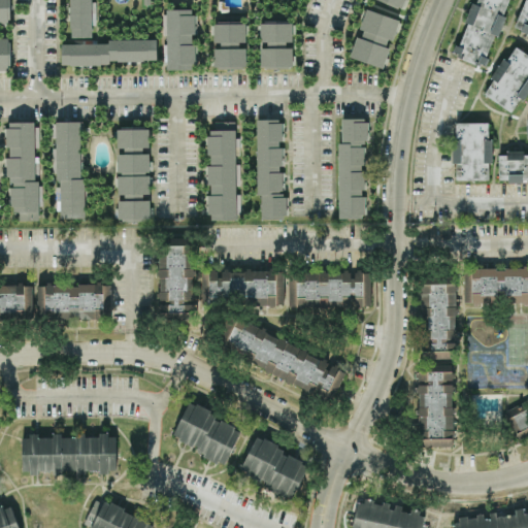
[(0,0),(0,23),(8,23),(8,0),(0,0)]
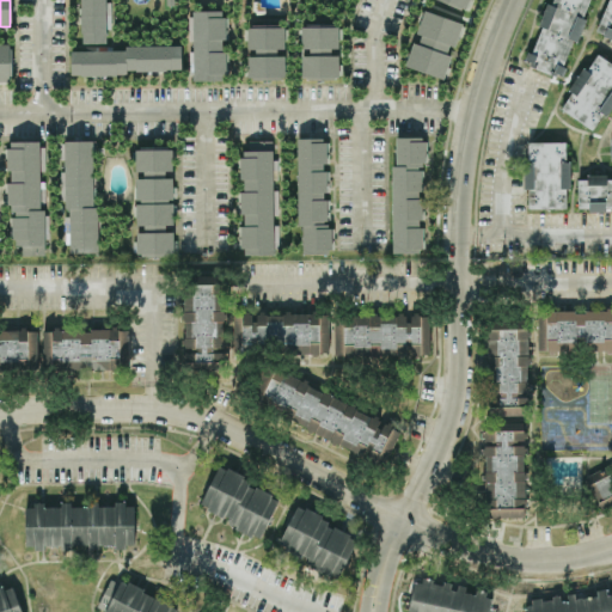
[(81,0),(81,43),(104,42),(103,0),(81,0)]
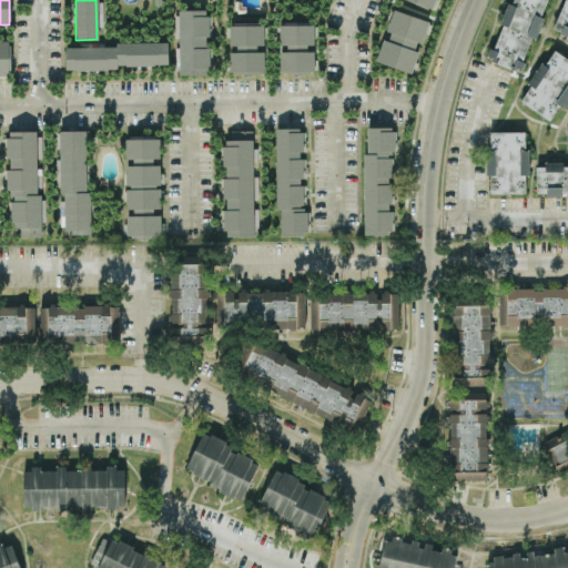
[(407,0),(427,8),(433,9),(436,0),(407,0)]
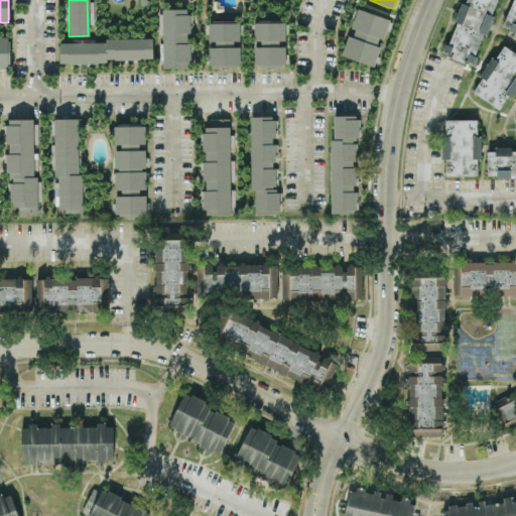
[(499,0),(463,0),(448,56),(475,63),(482,34),(490,36),(499,0)]
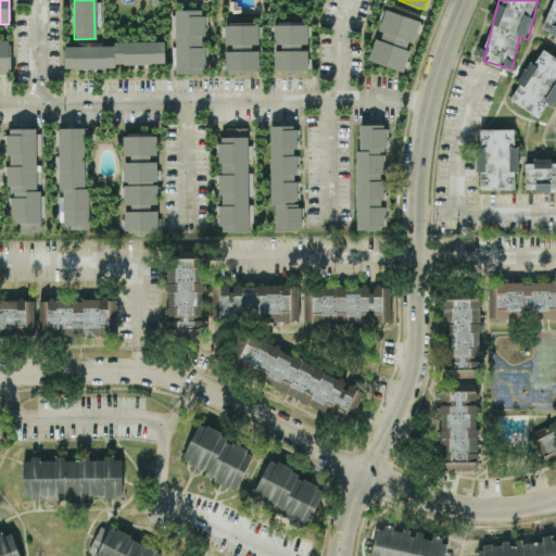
[(555,35),(555,0),(551,0),(541,30),(555,35)]
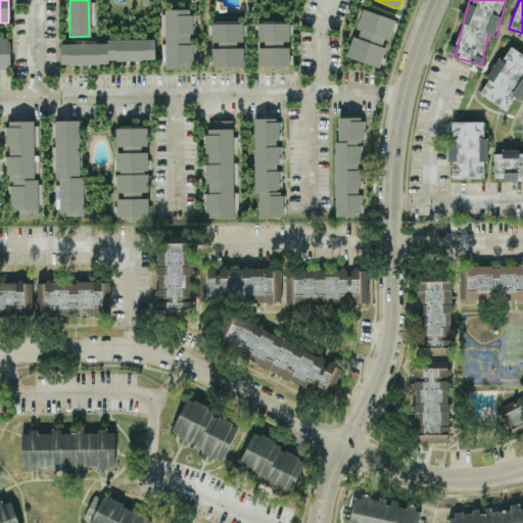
[(165,68),(192,68),(192,33),(193,33),(193,8),(161,8),(161,34),(162,34),(162,56),(165,56),(165,68)]
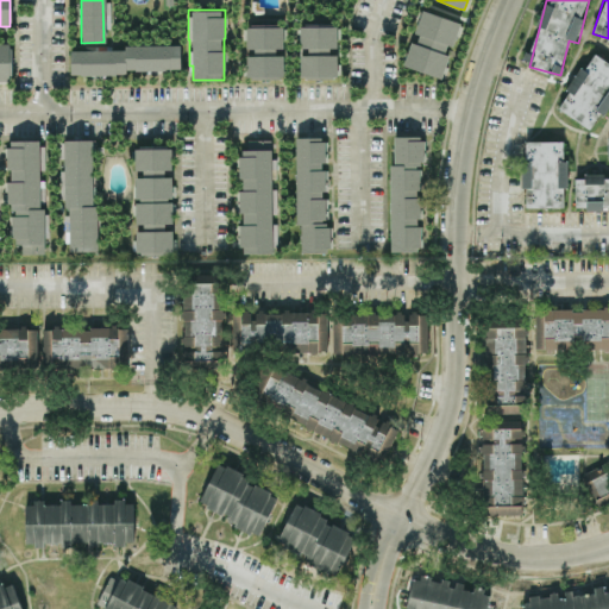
[(403,66),(441,77),(449,55),(459,22),(422,10),(413,42),(410,41),(403,66)]
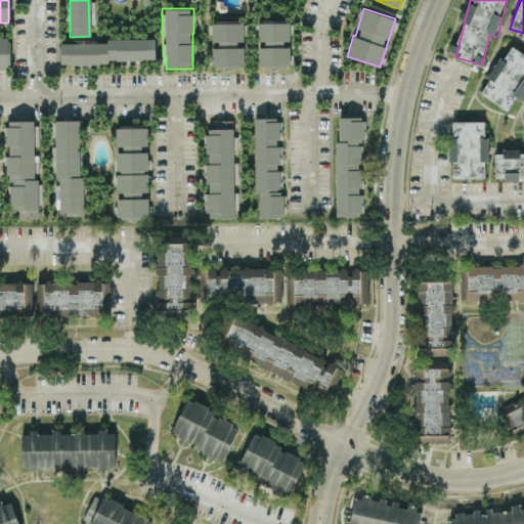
[(290,22),(257,22),(257,44),(258,44),(258,67),(290,67),(290,22)]
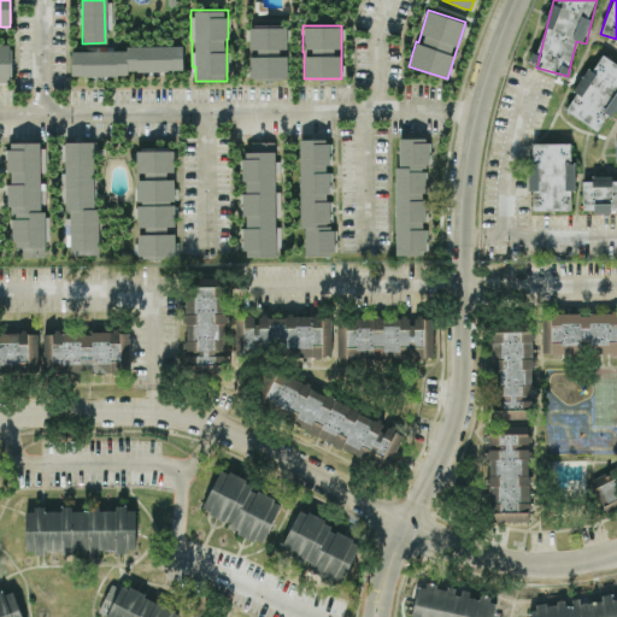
[(288,27),(250,27),(250,52),(251,80),(288,80),(288,27)]
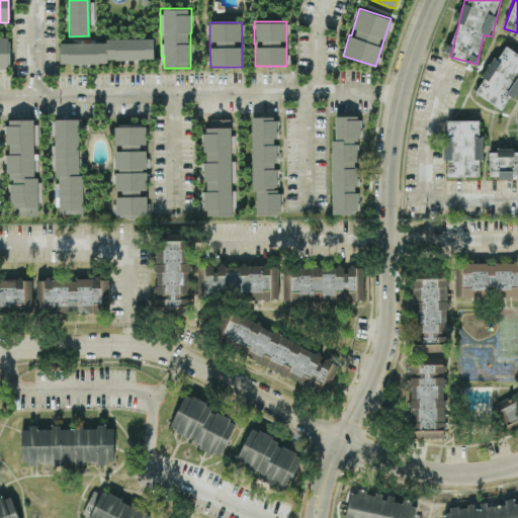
[(0,36),(0,67),(9,67),(9,36),(0,36)]
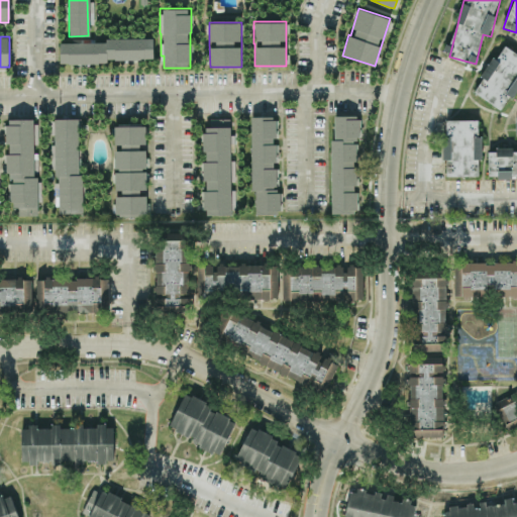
[(60,41),(60,61),(153,61),(153,37),(105,37),(105,41),(60,41)]
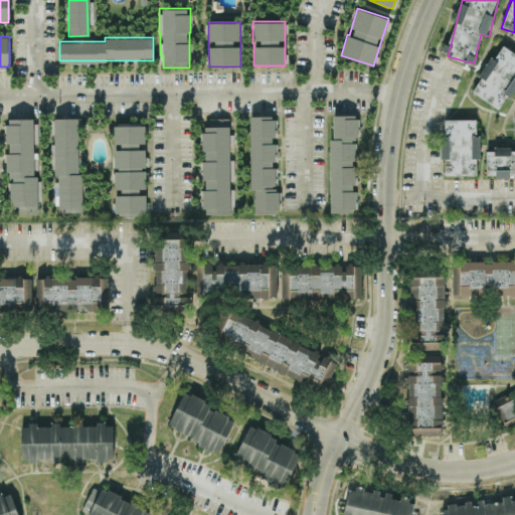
[(471,92),(501,110),(514,87),(514,52),(500,43),(471,92)]
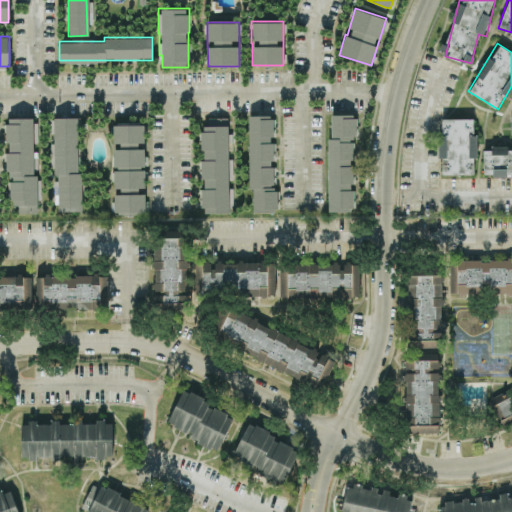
[(253,211),(275,211),(275,142),(273,142),(273,114),(249,114),(249,189),(253,189),(253,211)]
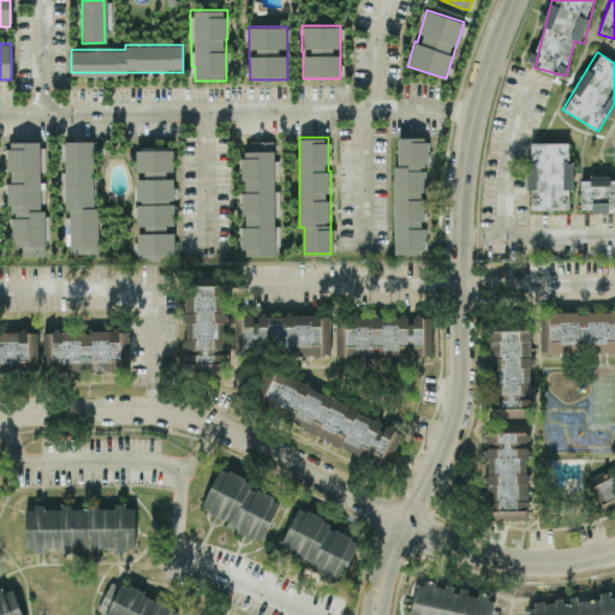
[(394,254),(424,252),(423,191),(425,191),(424,165),(428,165),(428,137),(398,137),(398,165),(393,165),(394,254)]
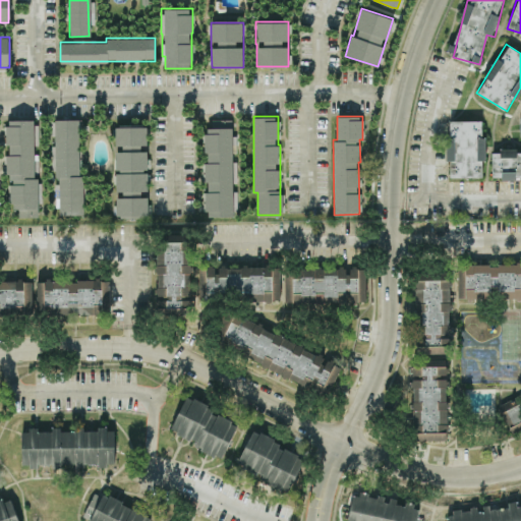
[(231,118),(212,119),(212,127),(205,127),(206,163),(205,163),(206,192),(205,192),(206,216),(236,216),(236,190),(233,190),(231,118)]
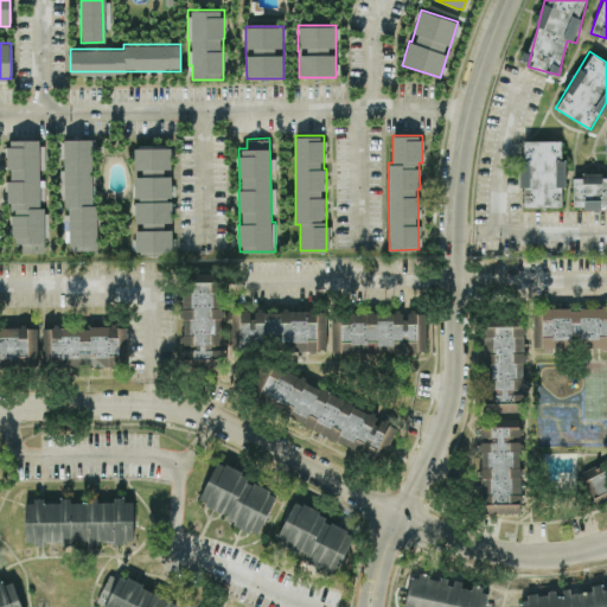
[(42,139),(8,139),(10,242),(21,242),(21,253),(43,251),(42,139)]
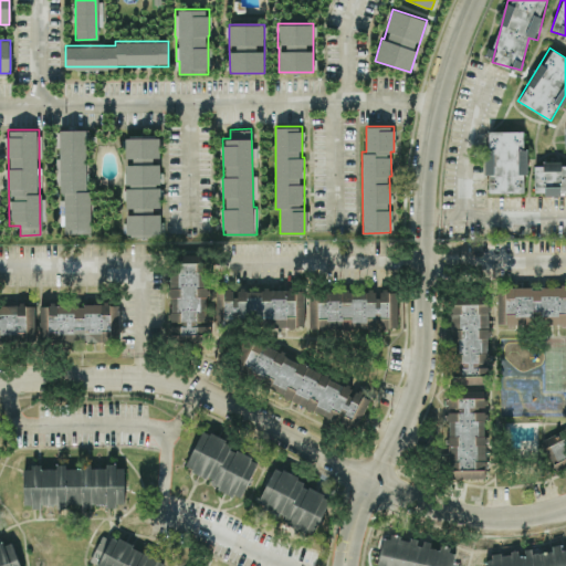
[(87,129),(60,129),(60,157),(61,157),(62,233),(88,232),(87,129)]
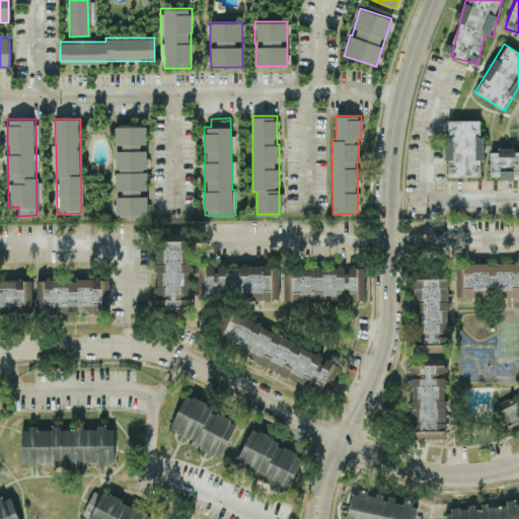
[(480,120),(445,120),(446,160),(448,160),(448,176),(482,176),(480,120)]
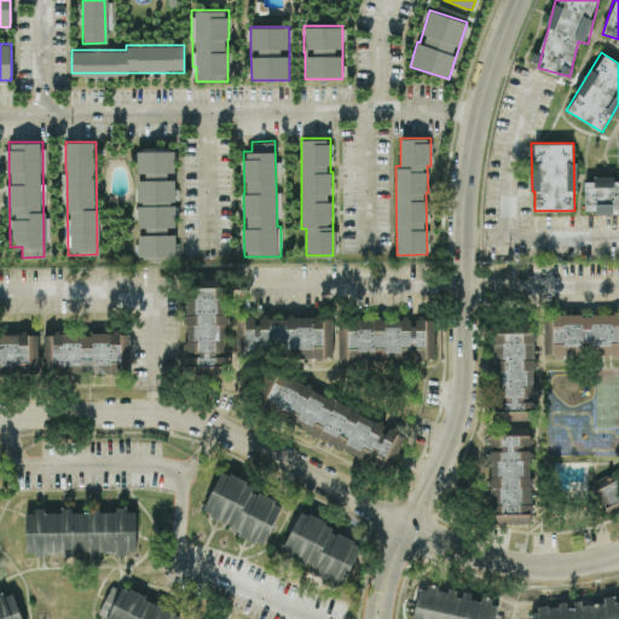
[(139,258),(177,258),(175,231),(174,177),(175,177),(174,149),(137,150),(138,177),(138,231),(139,258)]
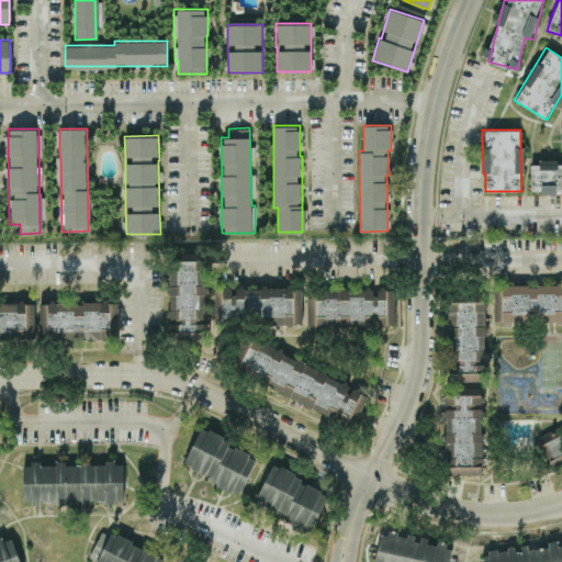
[(561,191),(561,161),(530,161),(530,191),(561,191)]
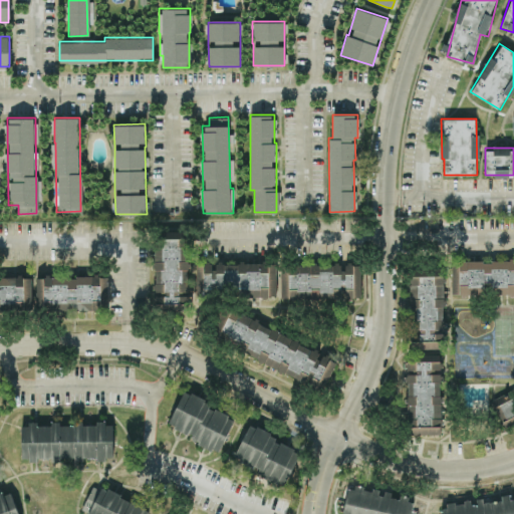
[(154,239),(156,309),(189,309),(187,238),(154,239)]
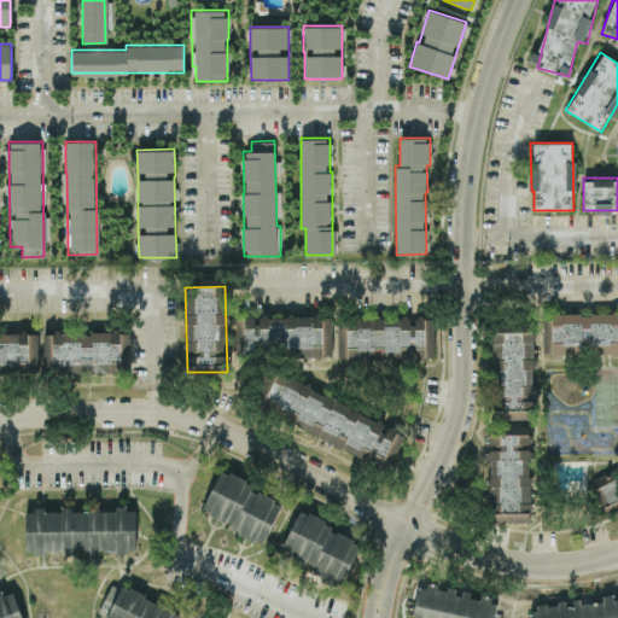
[(543,353),(601,353),(617,353),(617,313),(543,313),(543,353)]
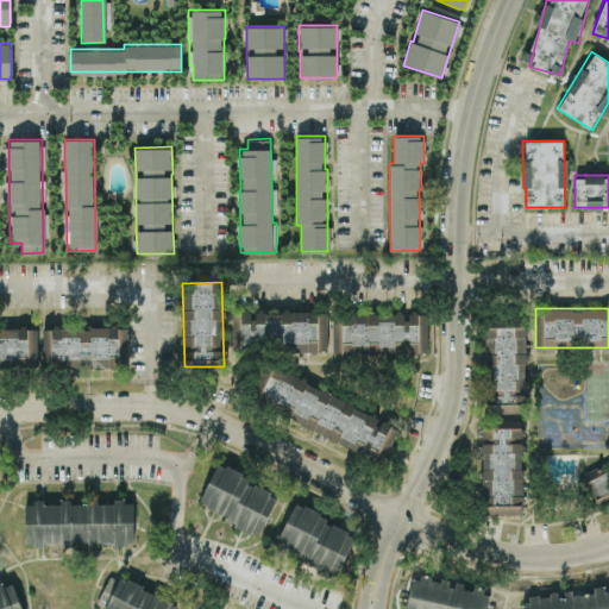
[(327,313),(253,311),(253,313),(233,312),(232,341),(286,344),(286,347),(296,349),(296,351),(326,351),(327,313)]
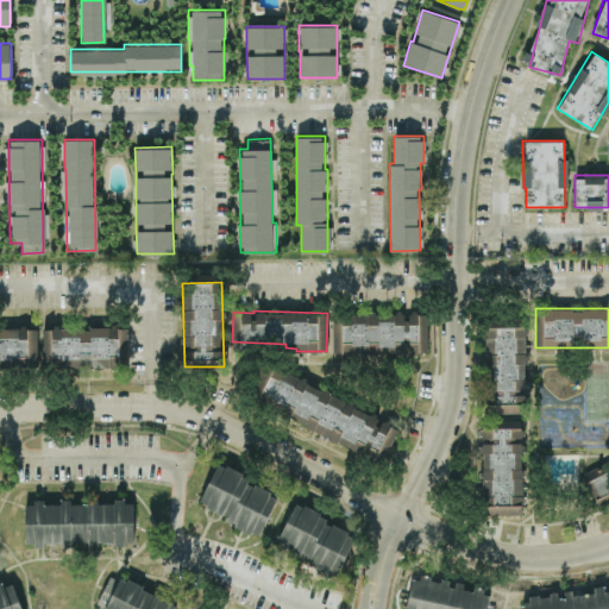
[(333,356),(428,352),(426,312),(405,313),(405,312),(332,314),(333,356)]
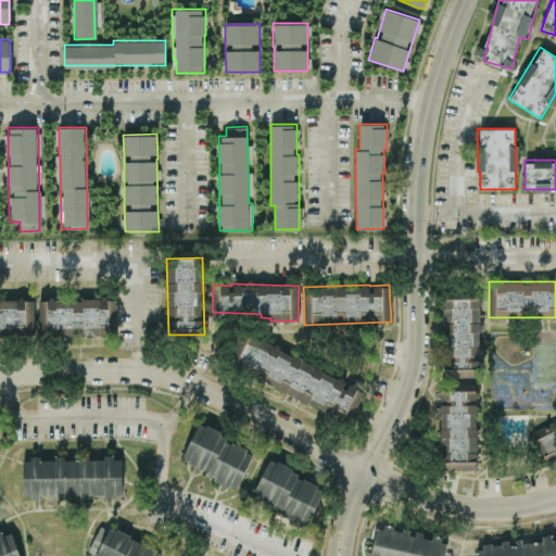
[(479,290),(444,291),(446,377),(481,376),(479,290)]
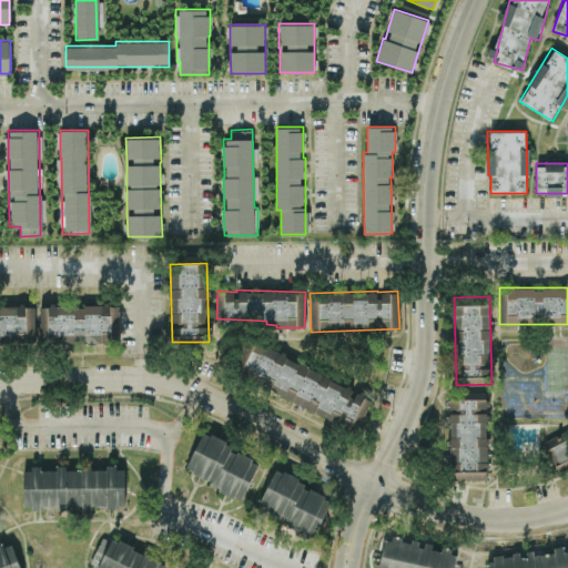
[(40,342),(111,343),(111,332),(119,332),(120,306),(40,304),(40,342)]
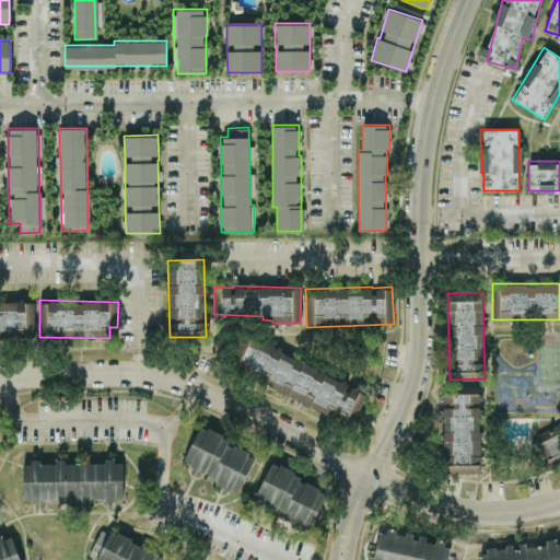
[(0,301),(0,337),(35,337),(34,301),(0,301)]
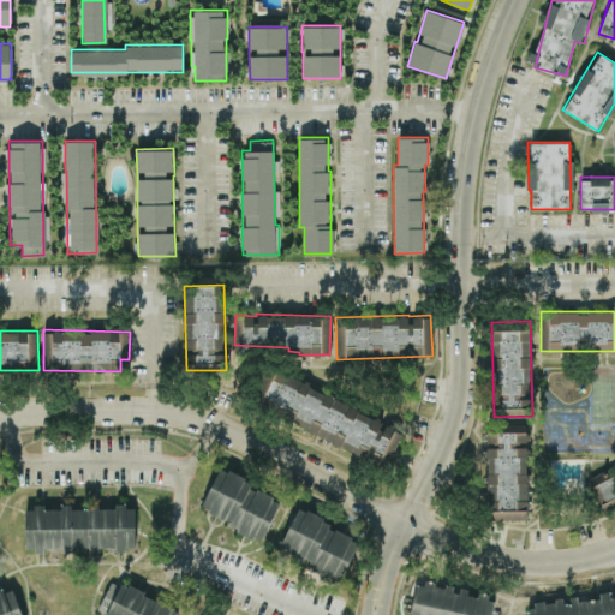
[(387,466),(404,428),(267,368),(255,394),(297,412),(292,424),(387,466)]
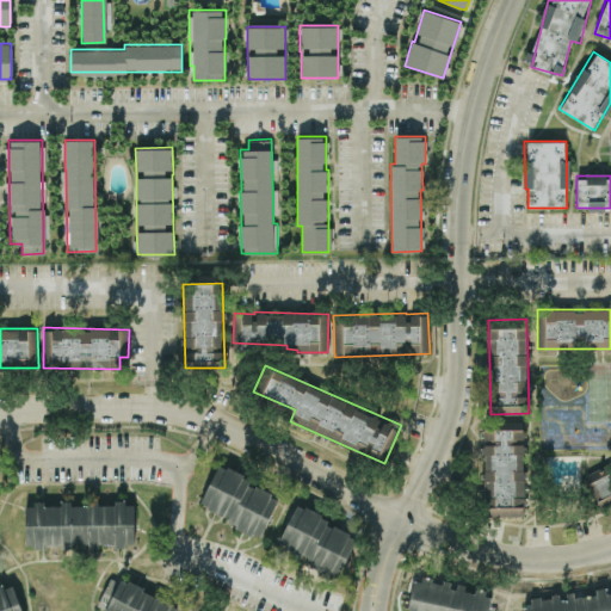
[(523,516),(525,423),(481,421),(481,439),(489,439),(489,445),(486,445),(483,516),(523,516)]
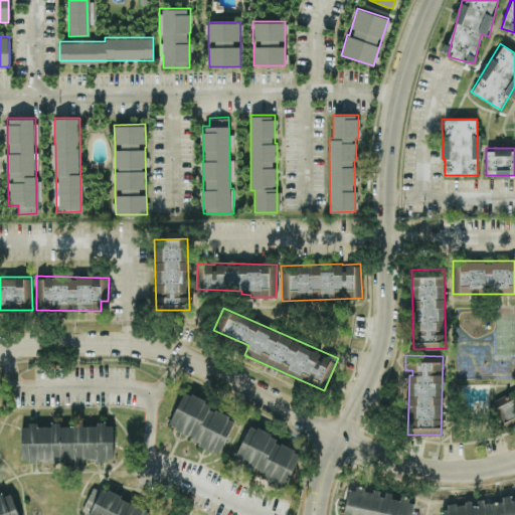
[(503,425),(514,420),(514,391),(493,399),(503,425)]
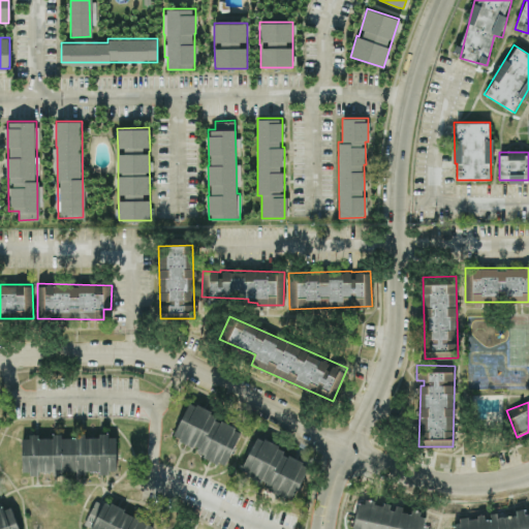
[(172,440),(227,463),(243,428),(187,404),(172,440)]
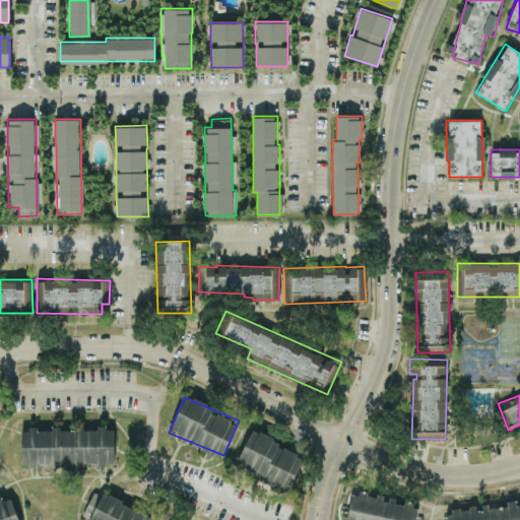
[(38,464),(114,463),(114,428),(21,429),(21,465),(38,465),(38,464)]
